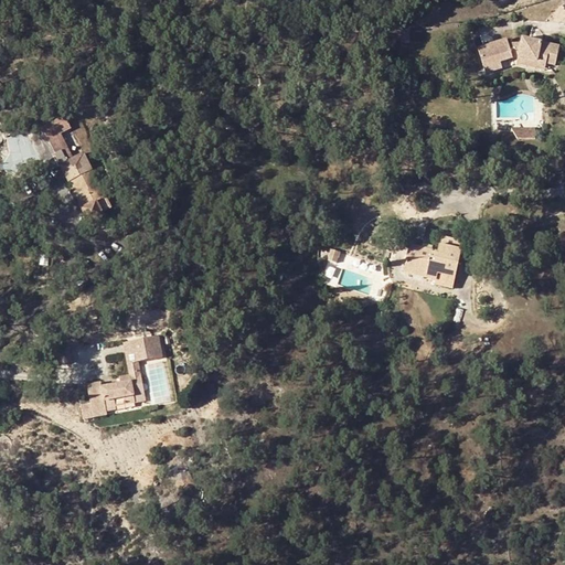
[(520,56),(555,62),(558,45),(521,39),(521,43),(510,43),(509,39),(481,49),(489,73),(504,67),(502,61),(514,56),(513,51),(520,50),(520,56)]
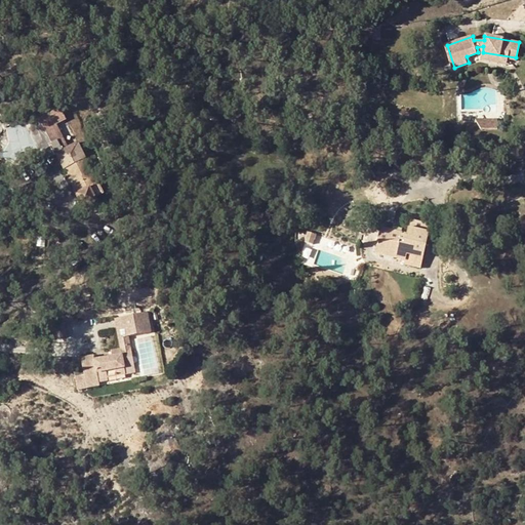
[(502,117),(480,118),(487,127),(502,125),(502,117)]
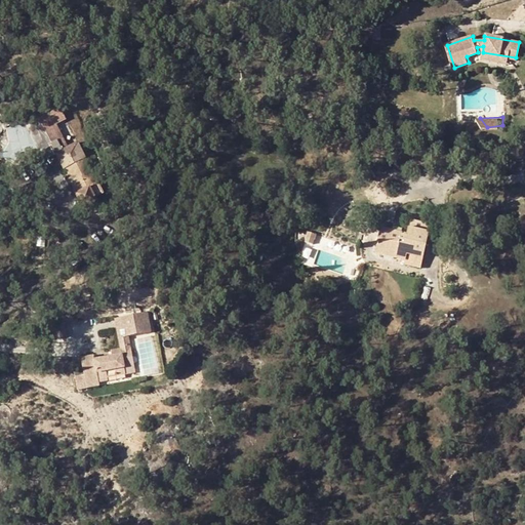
[(65,168),(83,158),(84,158),(78,144),(55,155),(63,168),(65,168)]
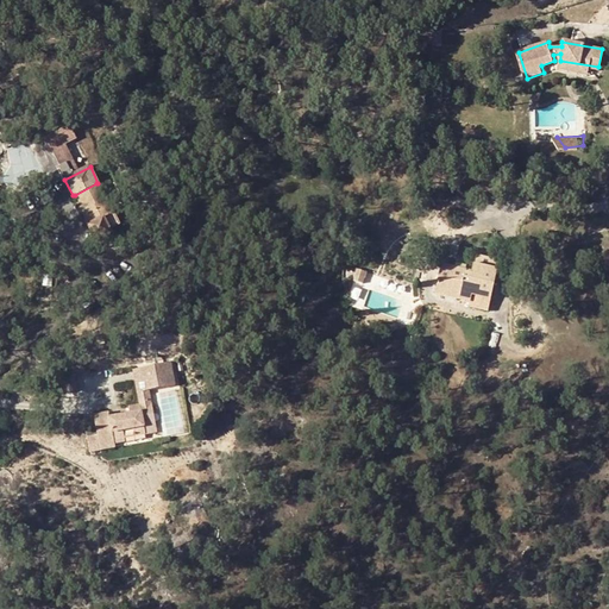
[(94,225),(89,228),(96,242),(111,234),(108,232),(121,226),(106,195),(104,196),(96,183),(75,195),(81,208),(83,206),(86,211),(94,225)]
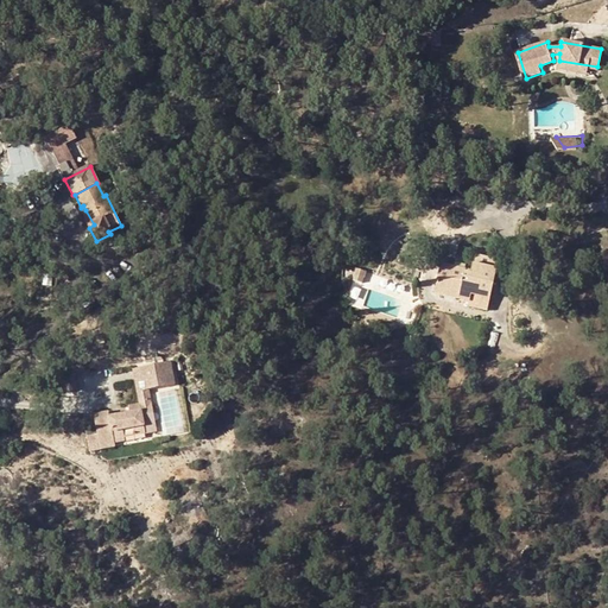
[(86,210),(81,214),(89,228),(94,225),(86,210)]
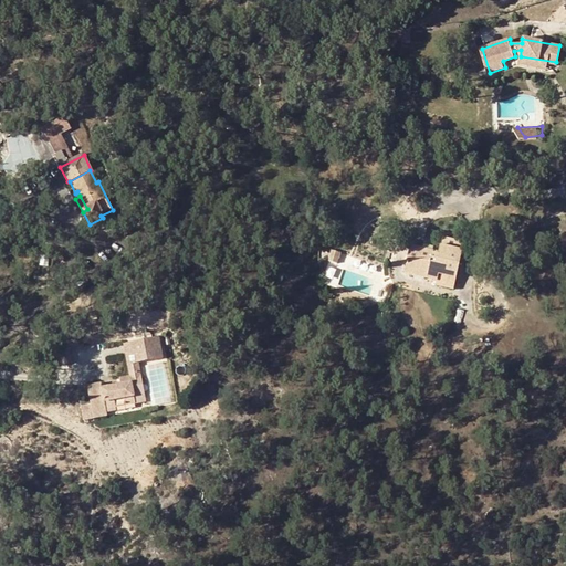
[(441,245),(461,251),(463,242),(442,238),(441,245)]
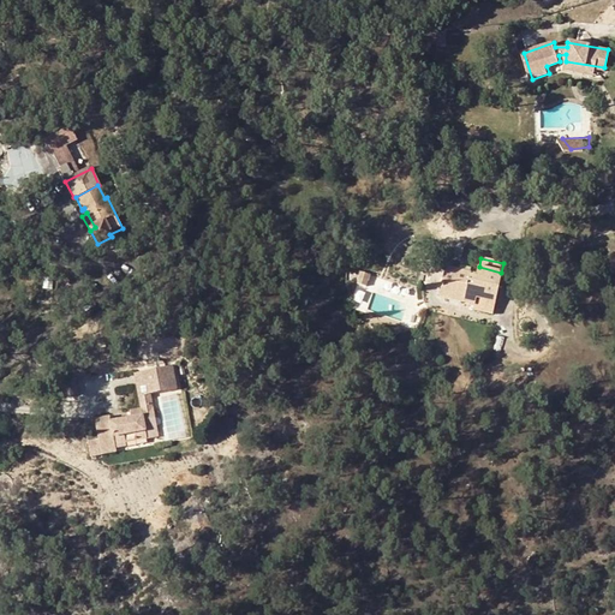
[(429,287),(431,274),(437,275),(439,266),(427,263),(422,285),(429,287)]
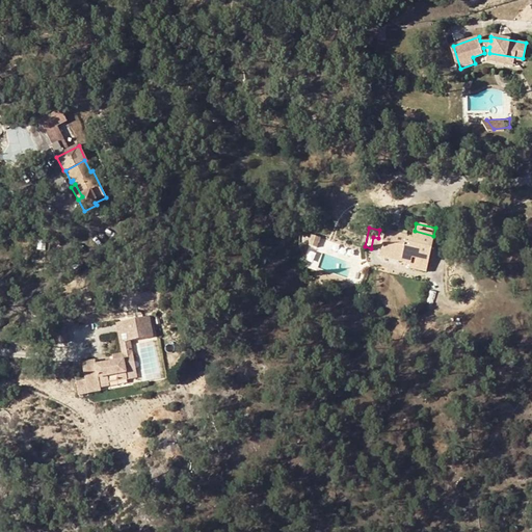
[(411,250),(409,259),(408,264),(407,269),(425,272),(433,236),(415,231),(411,240),(405,238),(405,236),(398,235),(398,231),(386,229),(379,258),(395,261),(396,257),(398,247),(411,250)]
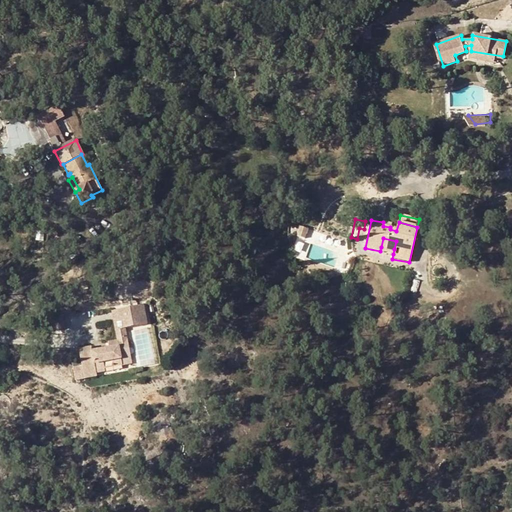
[(307,230),(300,228),(297,237),(303,240),(307,230)]
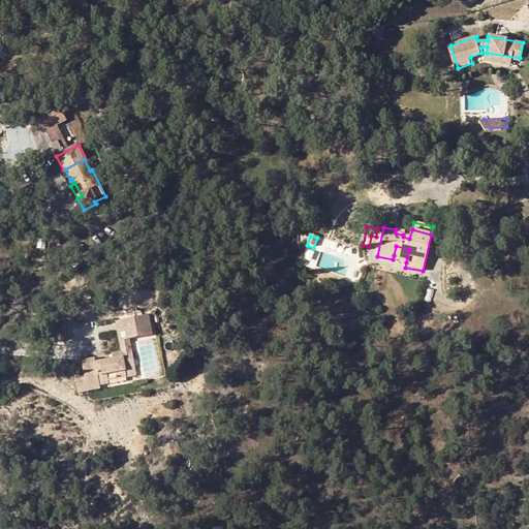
[(394,255),(407,257),(409,249),(396,246),(394,255)]
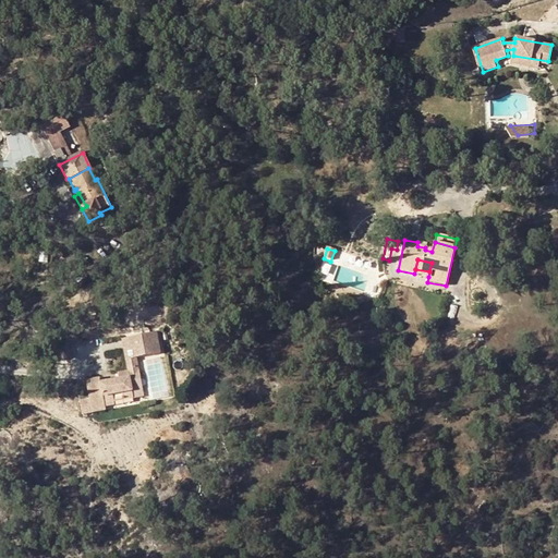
[(158,331),(121,338),(128,373),(100,377),(99,376),(85,379),(88,398),(79,399),(81,411),(145,399),(137,358),(162,353),(158,331)]
